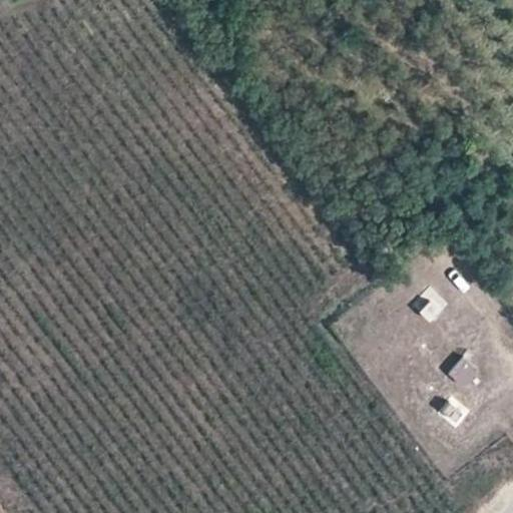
[(431,287),(414,305),(430,321),(448,303),(431,287)]
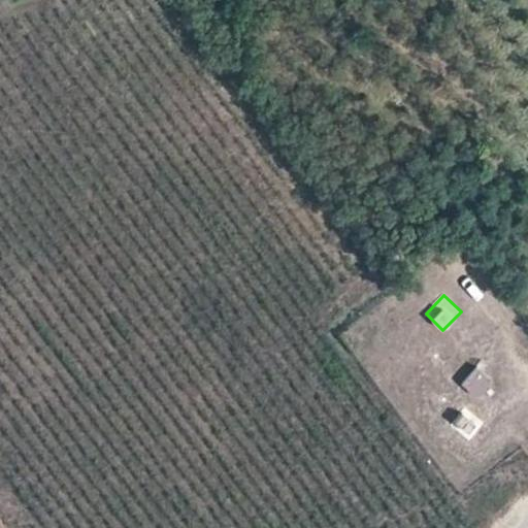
[(440,365),(448,356),(436,348),(429,356),(440,365)]
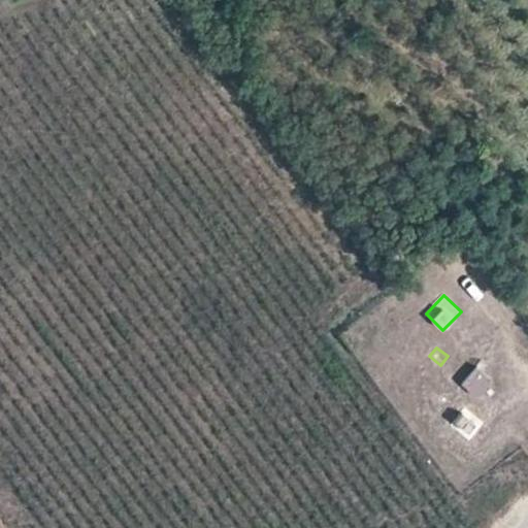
[(481,391),(491,380),(475,365),(468,374),(481,391)]
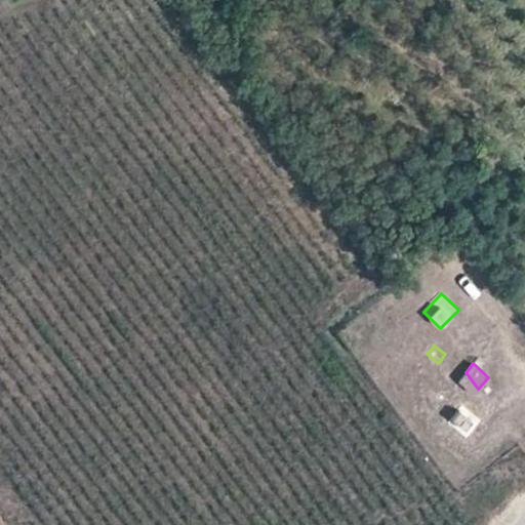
[(475,393),(478,389),(466,372),(459,379),(475,393)]
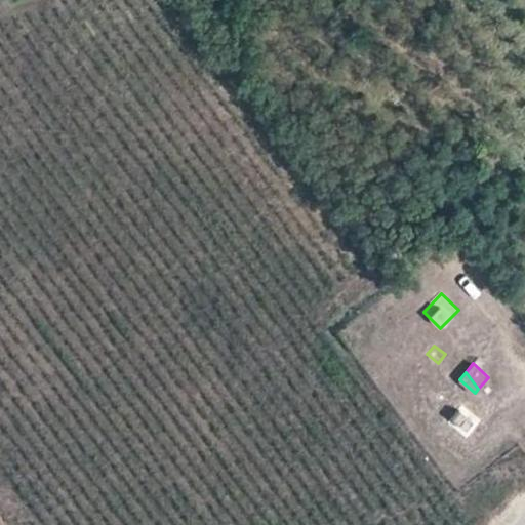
[(452,394),(442,384),(433,395),(443,404),(452,394)]
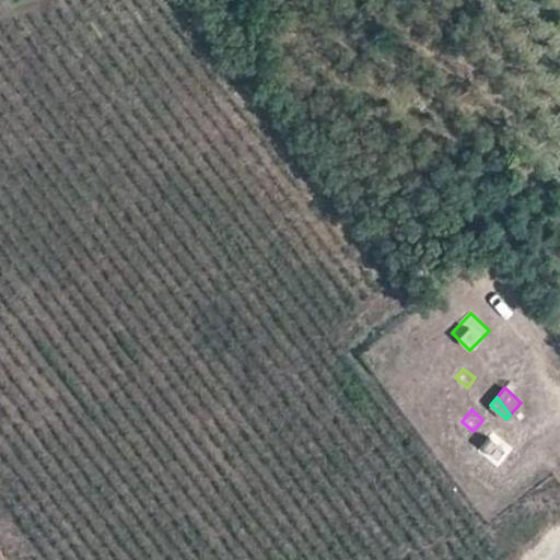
All buildings are outlined.
